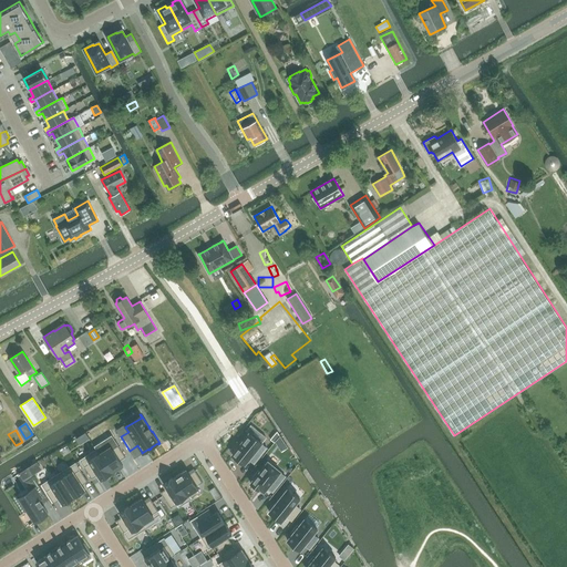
[(277,432),(270,440),(274,442),(280,435),(277,432)]
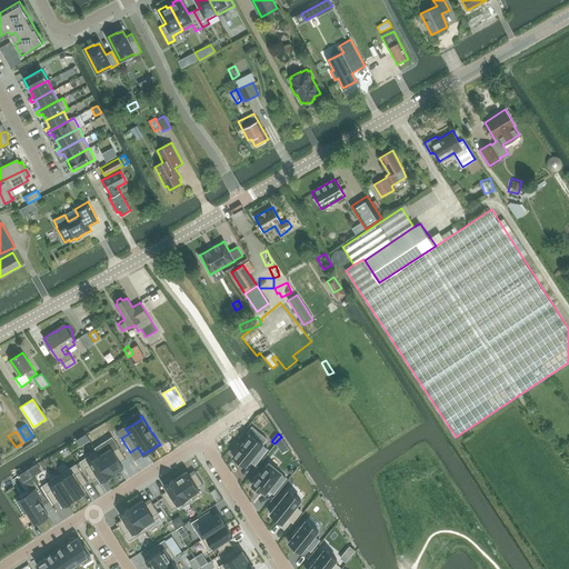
[(239,443),(231,451),(235,453),(232,456),(246,466),(249,460),(255,465),(268,449),(266,448),(266,447),(250,435),(241,446),(239,443)]
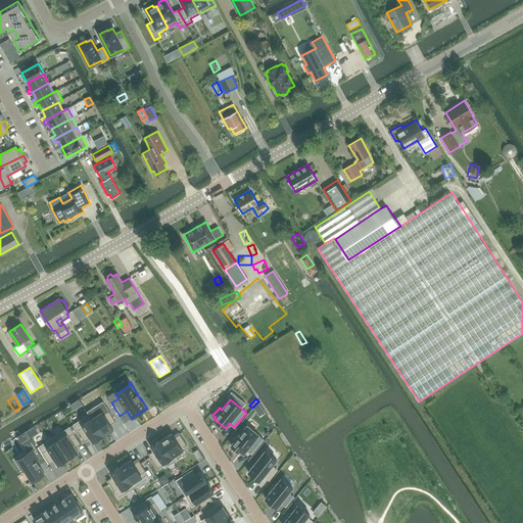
[(103,401),(87,412),(89,414),(92,418),(103,435),(113,429),(110,425),(115,421),(108,411),(103,401)]
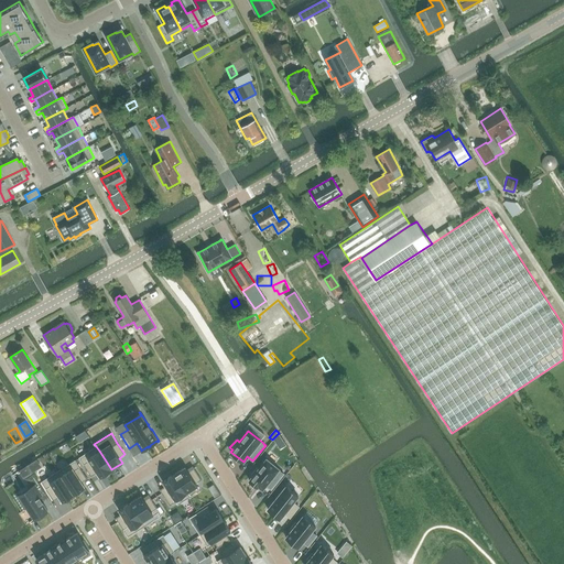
[(96,446),(79,457),(91,476),(97,473),(100,477),(105,474),(109,470),(111,469),(99,451),(96,446)]
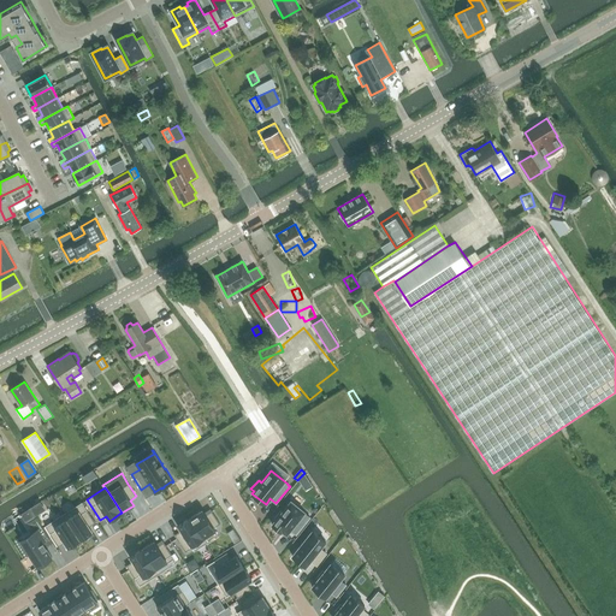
[(276,520),(272,525),(282,532),(282,531),(286,534),(290,529),(296,534),(311,517),(304,513),(291,502),(283,513),(280,510),(274,519),(276,520)]
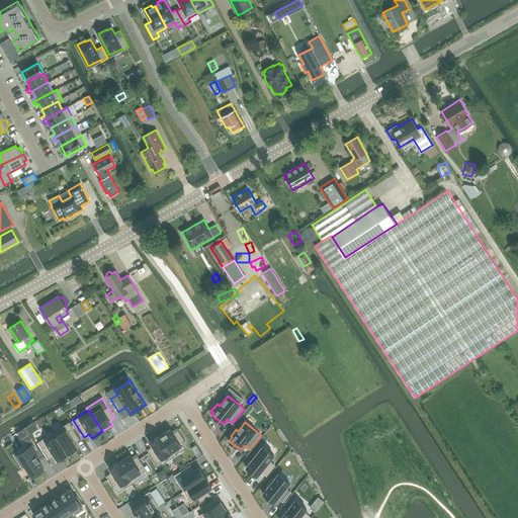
[(69,423),(54,432),(67,453),(69,453),(73,450),(78,447),(75,443),(80,439),(69,423)]
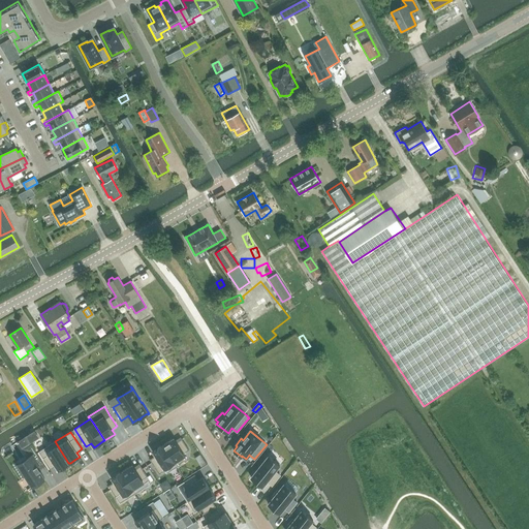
[(23,450),(25,448),(31,444),(31,443),(26,436),(18,442),(23,450)]
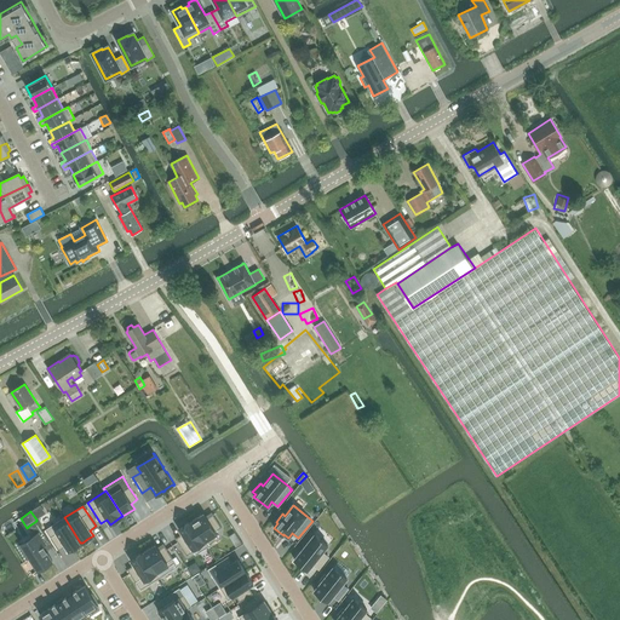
[(204,514),(191,521),(205,543),(205,541),(217,534),(214,532),(222,527),(213,515),(207,518),(204,514)]
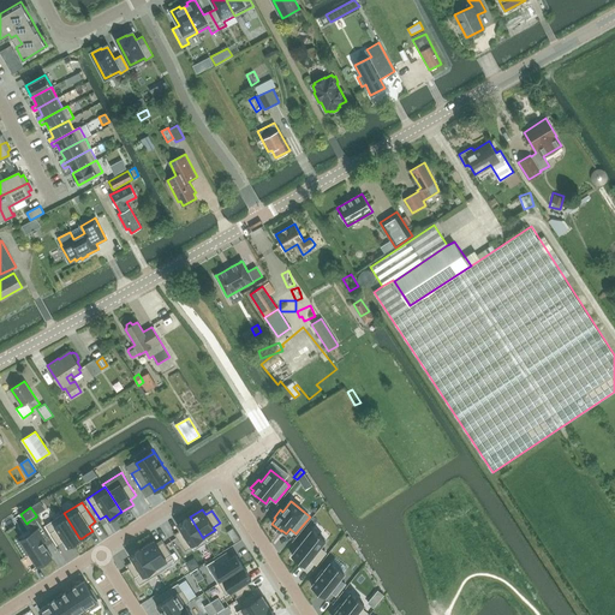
[(64,513),(45,525),(58,545),(65,542),(67,547),(72,543),(73,543),(78,539),(79,538),(64,513)]
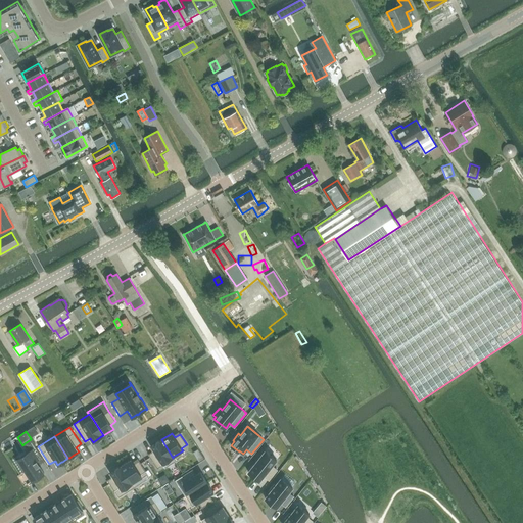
[(17,459),(15,461),(17,464),(24,472),(26,471),(32,481),(44,473),(36,461),(42,457),(31,439),(25,443),(29,452),(17,459)]
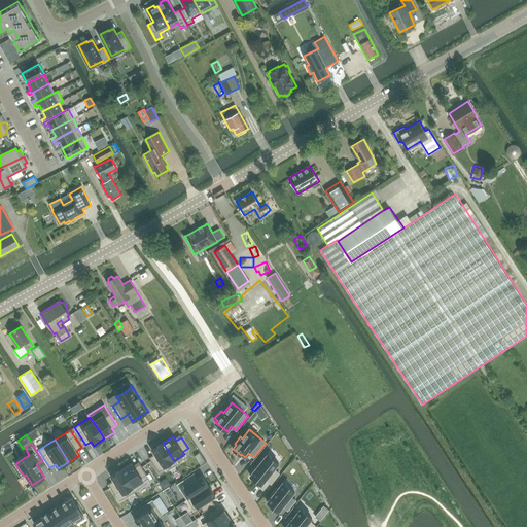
[(154,454),(149,458),(159,472),(164,468),(166,471),(177,464),(174,460),(174,461),(163,443),(161,444),(156,447),(152,450),(154,454)]
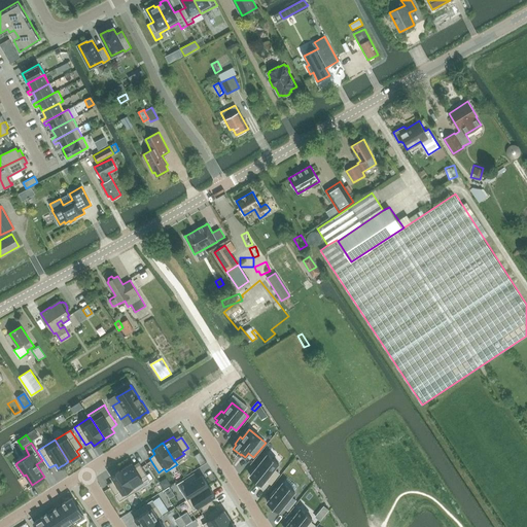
[(267,454),(250,476),(261,485),(266,480),(271,484),(279,473),(274,469),(279,463),(267,454)]
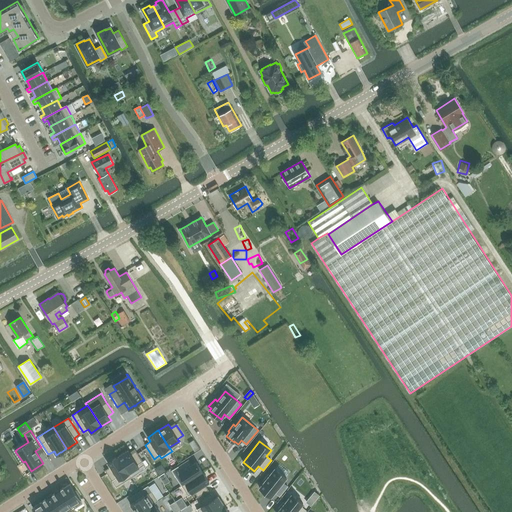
[(128,450),(118,456),(131,477),(147,467),(136,450),(131,454),(128,450)]
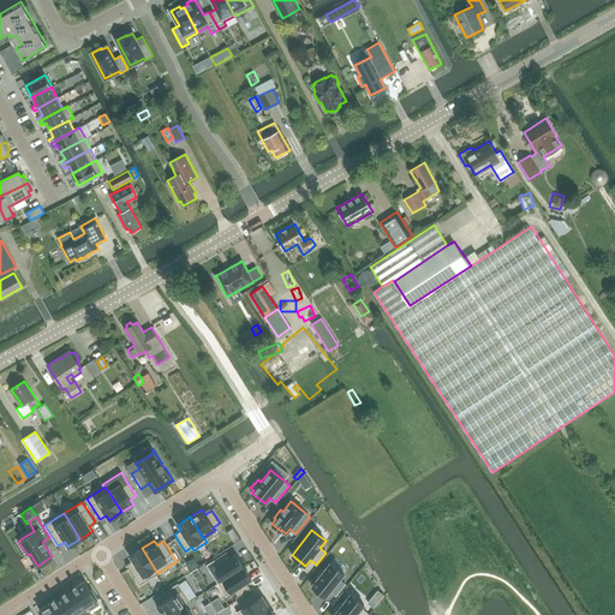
[(132,561),(126,565),(139,585),(157,573),(142,548),(139,549),(135,553),(130,556),(132,561)]
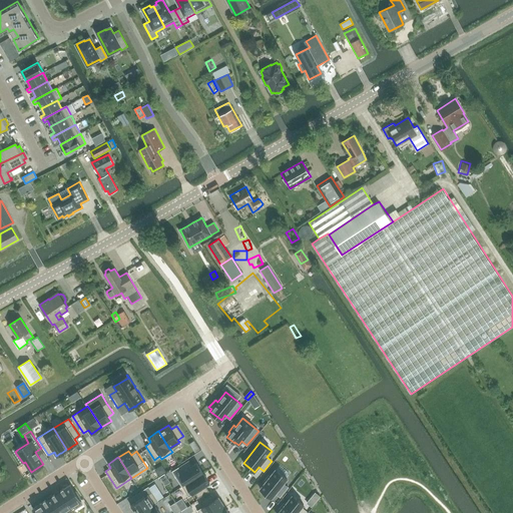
[(189,460),(172,471),(182,486),(203,473),(202,472),(199,467),(196,463),(192,465),(189,460)]
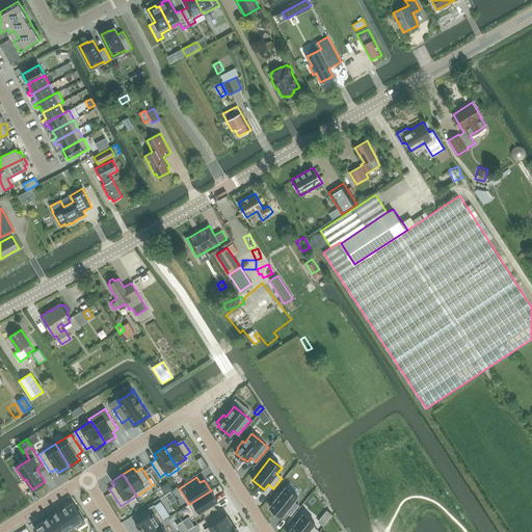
[(167,483),(161,486),(165,494),(171,489),(167,483)]
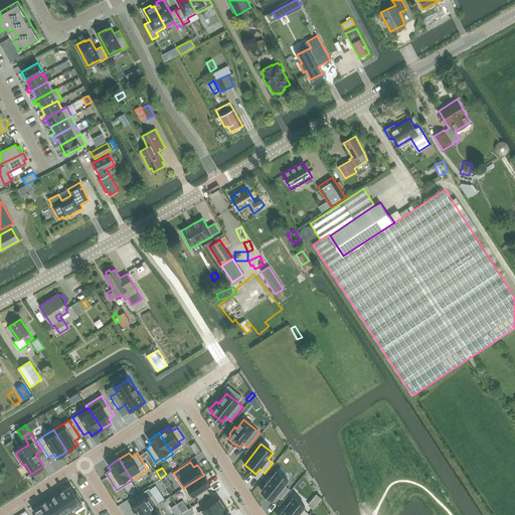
[(267,484),(262,491),(273,500),(276,495),(282,499),(290,489),(285,485),(288,480),(277,471),(272,478),(270,477),(265,483),(267,484)]
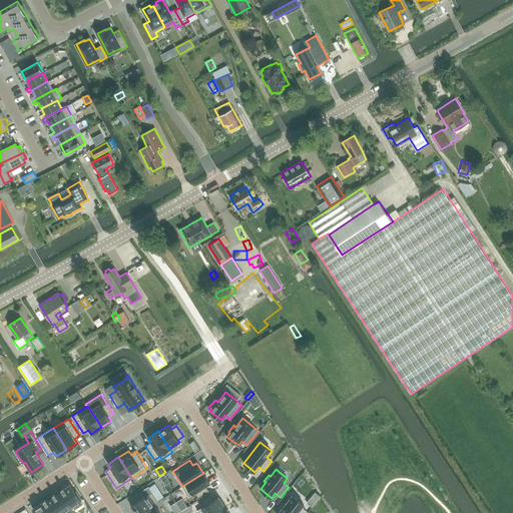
[(203,473),(182,486),(188,497),(194,493),(198,498),(208,491),(205,486),(209,483),(206,479),(207,479),(204,474),(203,473)]
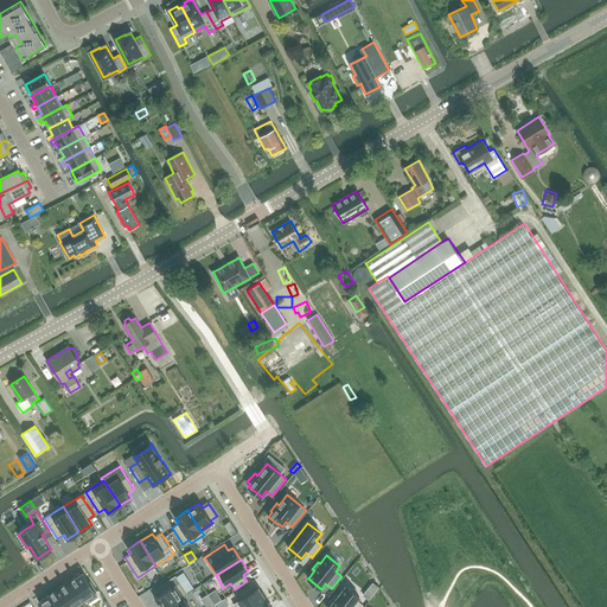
[(83,573),(71,580),(87,604),(97,596),(95,592),(96,590),(90,581),(89,582),(83,573)]
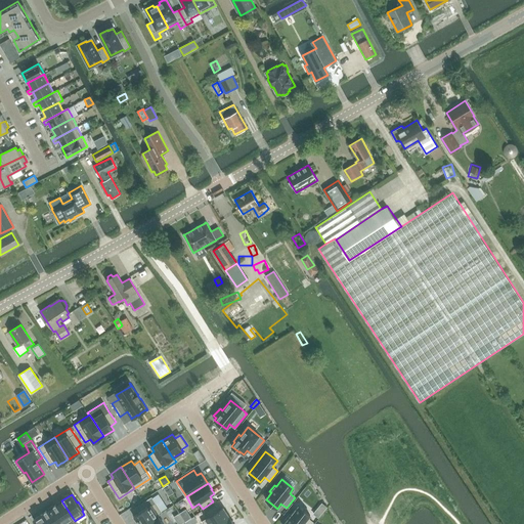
[(138,513),(133,516),(138,523),(143,523),(158,515),(158,516),(162,513),(161,512),(153,497),(151,496),(134,508),(138,513)]
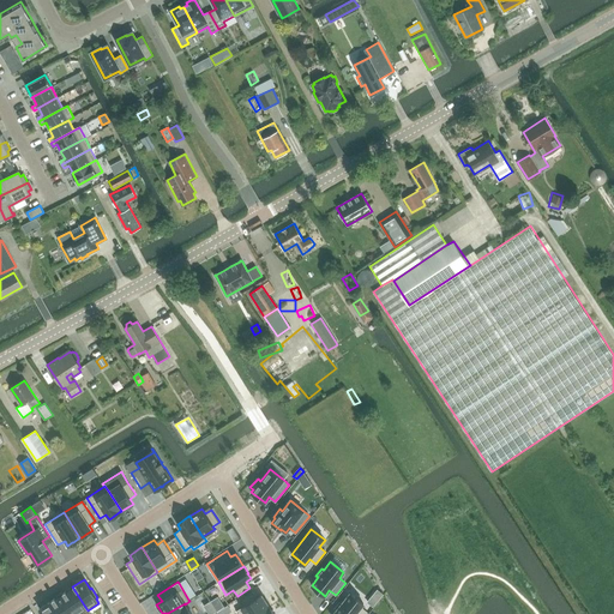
[(72,587),(61,594),(73,613),(90,613),(88,611),(72,587)]
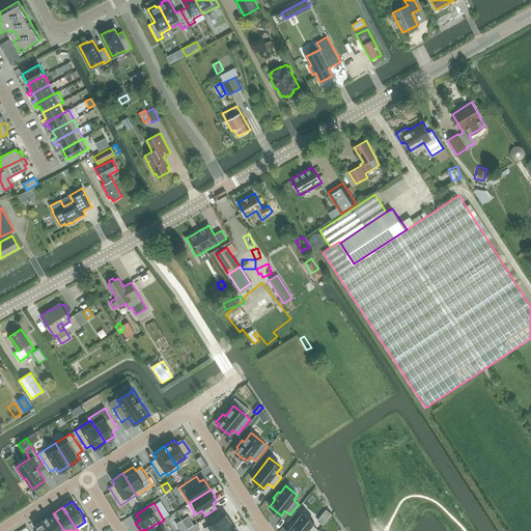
[(211,524),(204,528),(205,530),(223,530),(233,525),(226,514),(222,518),(219,511),(207,519),(211,524)]
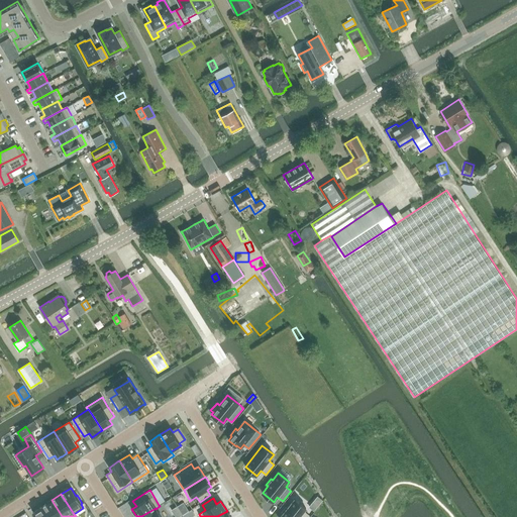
[(282,515),(280,516),(307,516),(309,515),(304,511),(306,508),(295,499),(287,508),(286,507),(281,514),(282,515)]
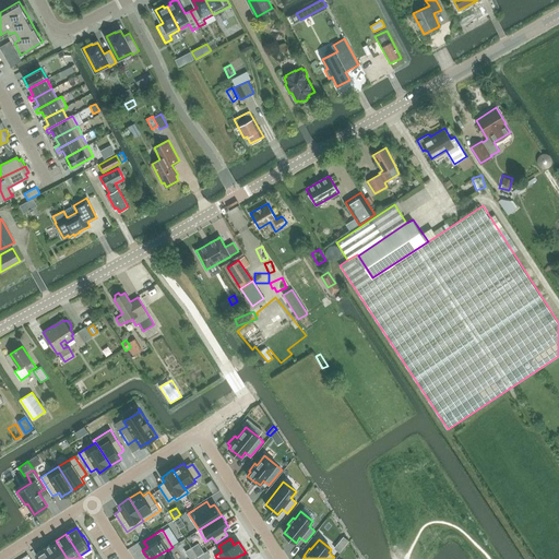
[(67,558),(56,540),(46,547),(54,558),(67,558)]
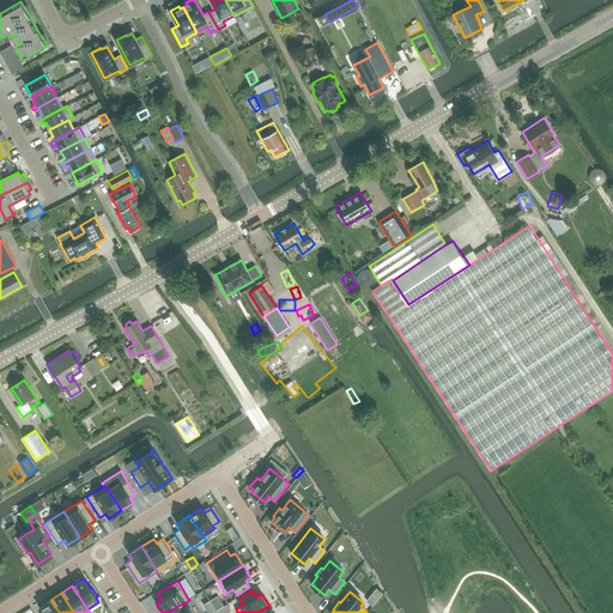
[(59,612),(50,600),(38,607),(42,612),(59,612)]
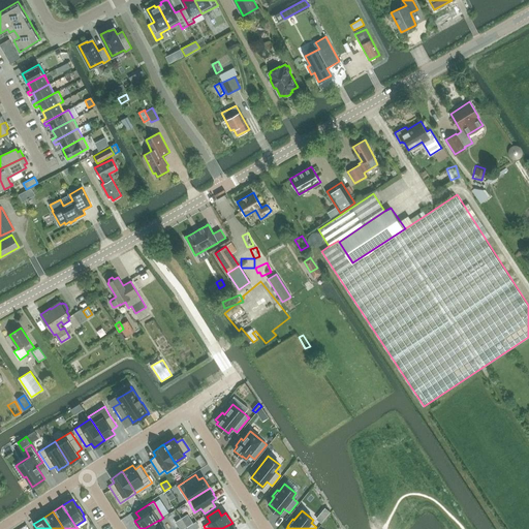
[(159,520),(145,528),(164,528),(159,521),(159,520)]
